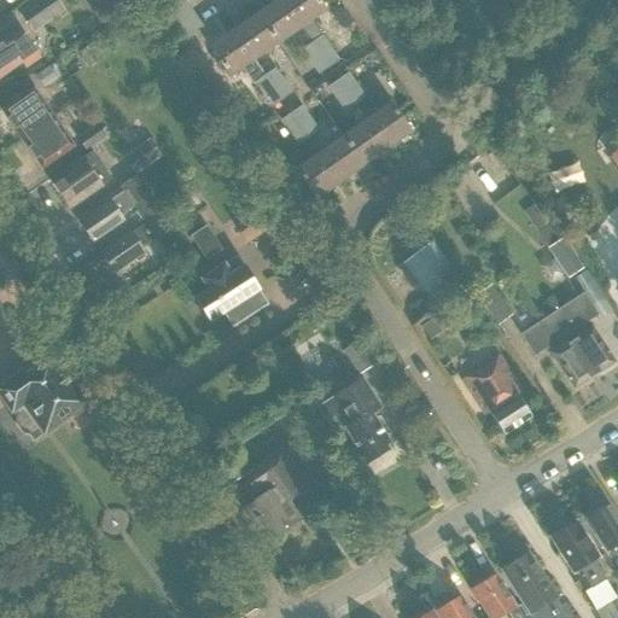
[(59,0),(35,0),(21,11),(34,31),(66,10),(59,0)]
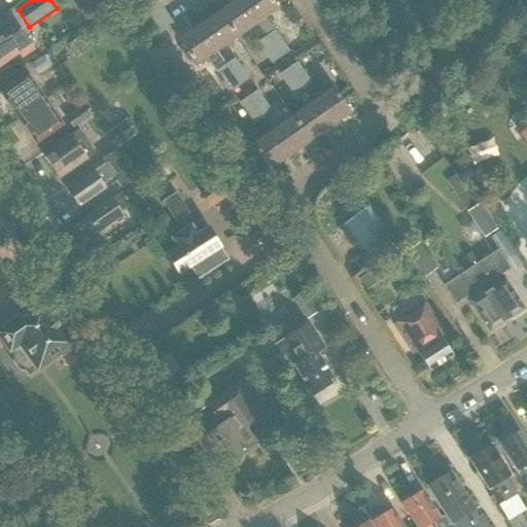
[(237,0),(220,12),(238,37),(251,28),(258,23),(242,0),(237,0)]
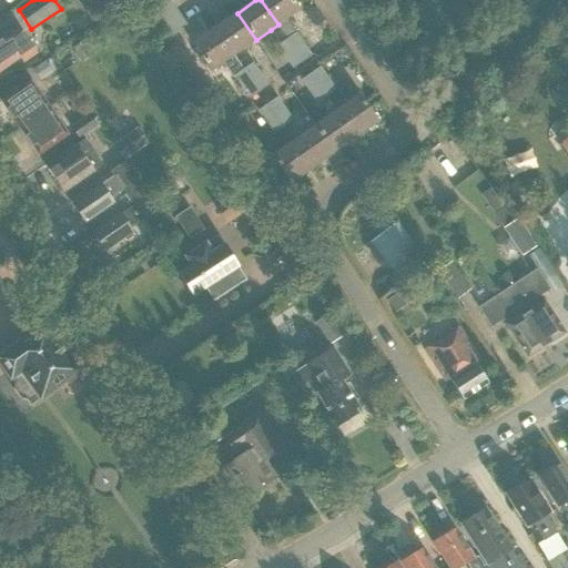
[(298,10),(291,0),(261,0),(279,24),(288,38),(305,61),(313,56),(287,18),(298,10)]
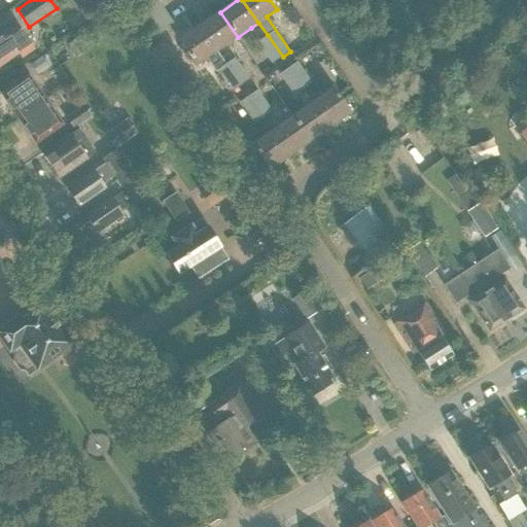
[(200,26),(218,51),(238,37),(220,12),(200,26)]
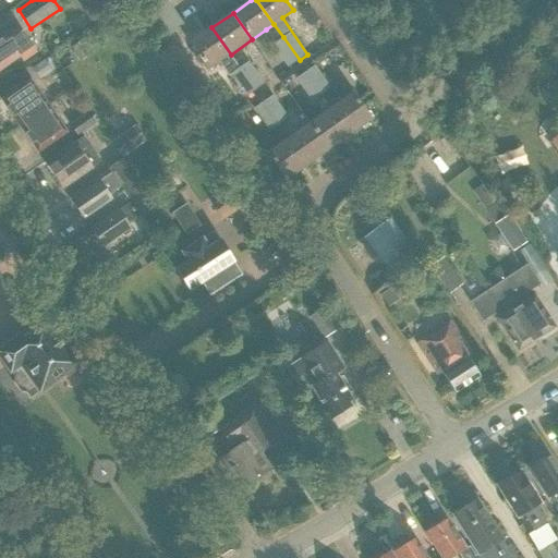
[(240,70),(230,56),(231,55),(211,27),(189,43),(208,70),(221,61),(247,97),(256,91),(241,69),(240,70)]
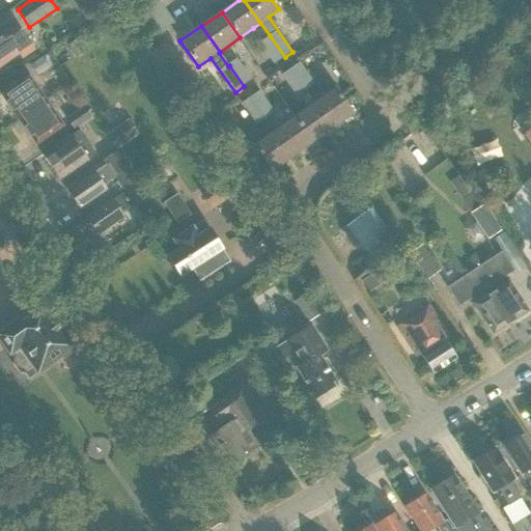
[(6,33),(0,37),(0,66),(20,53),(23,57),(35,49),(19,27),(7,34),(6,33)]
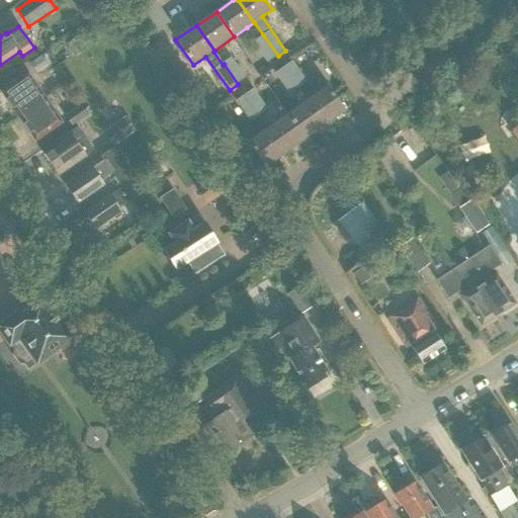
[(263,34),(253,42),(267,63),(278,56),(263,34)]
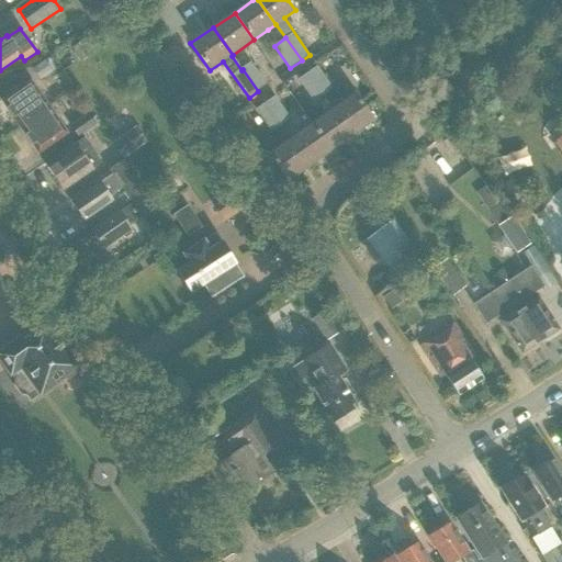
[(80,42),(72,47),(81,60),(89,55),(80,42)]
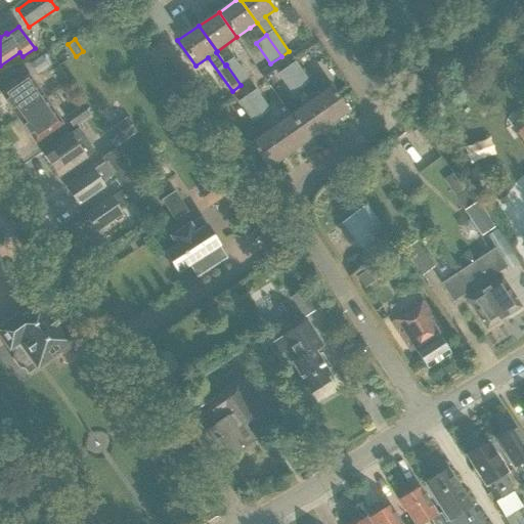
[(41,57),(32,63),(38,73),(47,67),(41,57)]
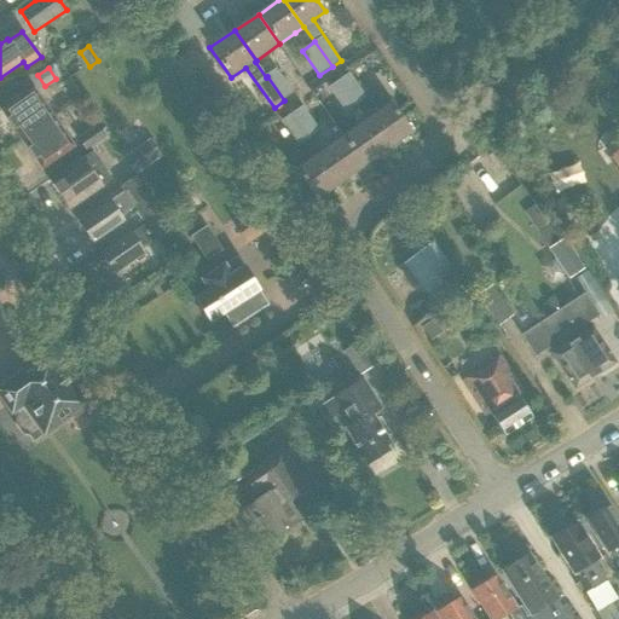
[(267,76),(284,100),(294,93),(277,70),(267,76)]
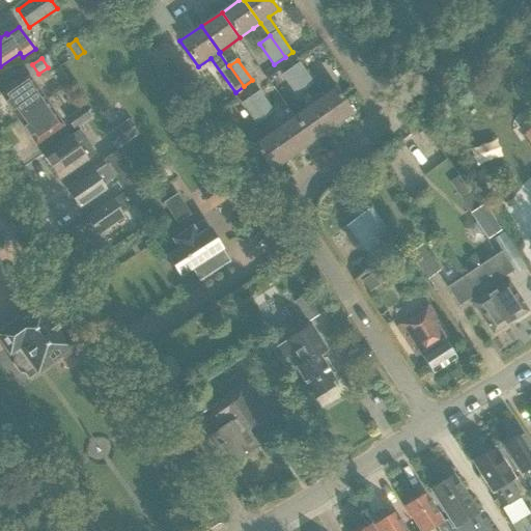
[(307,90),(315,84),(302,64),(292,71),(307,90)]
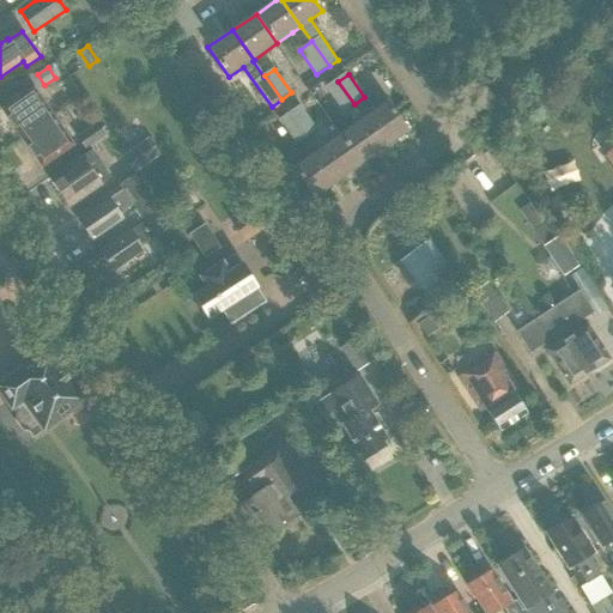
[(331,87),(347,110),(354,104),(338,82),(331,87)]
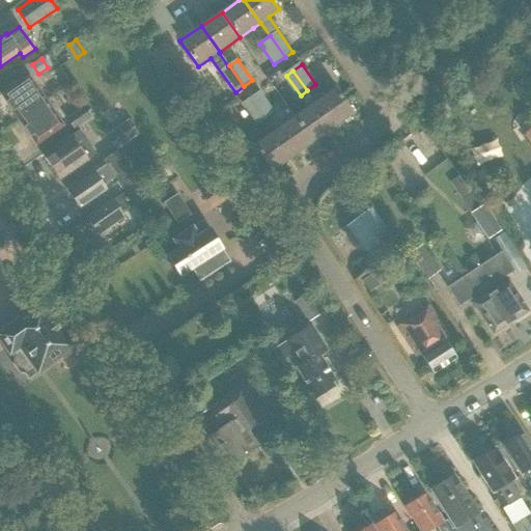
[(29,76),(2,94),(19,119),(47,101),(29,76)]
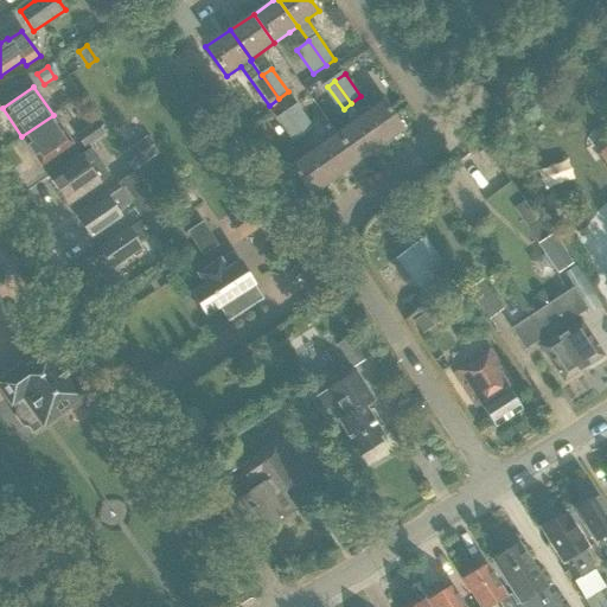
[(359,117),(379,147),(403,131),(383,101),(359,117)]
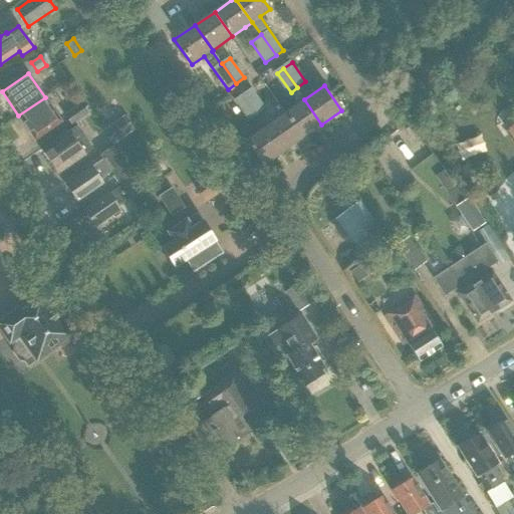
[(258,115),(266,110),(252,90),(245,96),(258,115)]
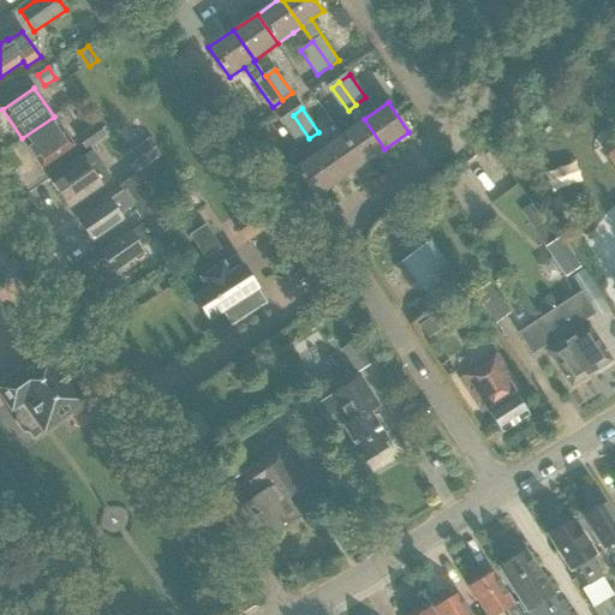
[(284,121),(299,145),(309,138),(293,115),(284,121)]
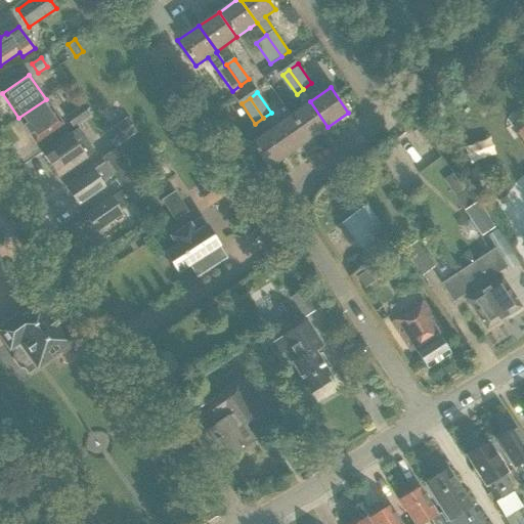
[(62,125),(46,99),(18,118),(36,143),(62,125)]
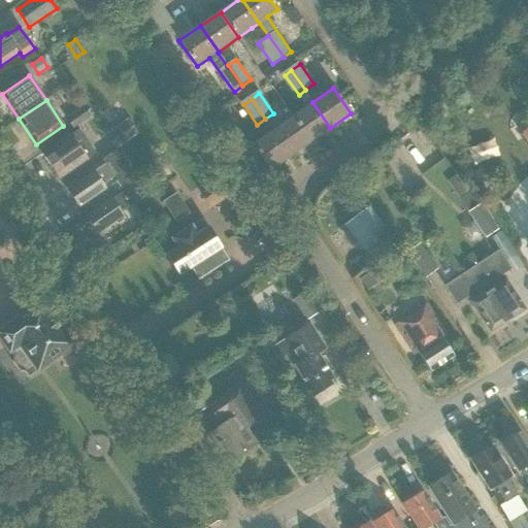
[(310,142),(330,128),(312,102),(293,117),(310,142)]
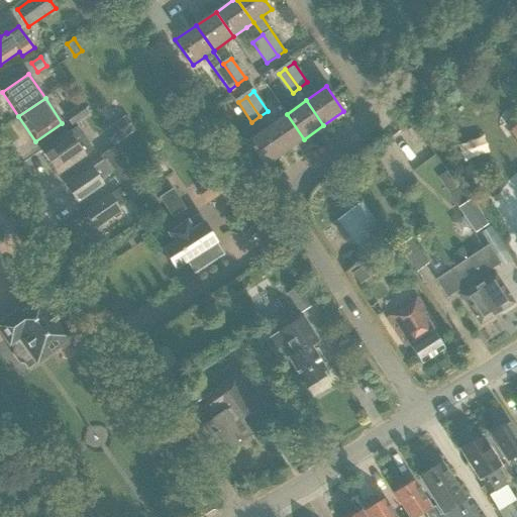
[(73,126),(89,114),(82,104),(65,116),(73,126)]
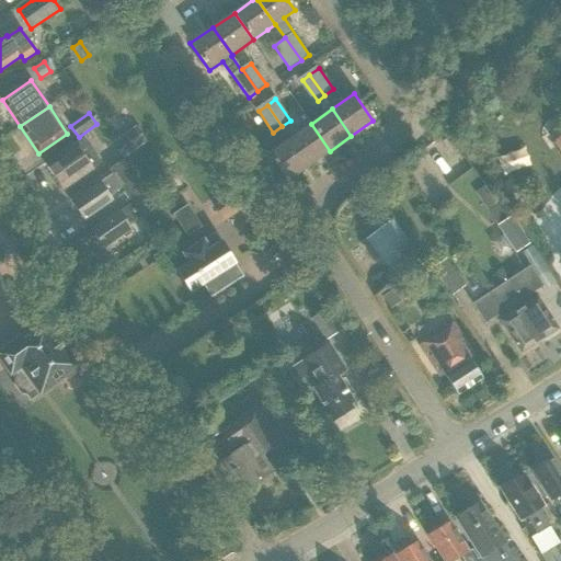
[(309,165),(330,151),(311,124),(289,139),(309,165)]
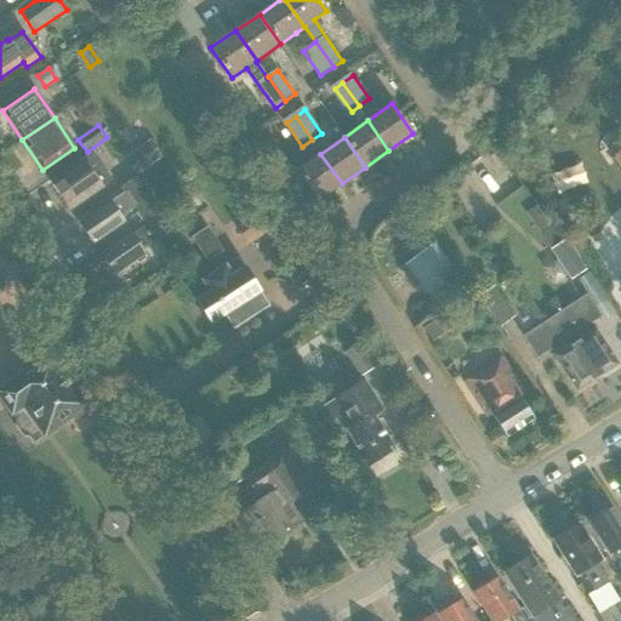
[(151,140),(124,158),(136,176),(163,158),(151,140)]
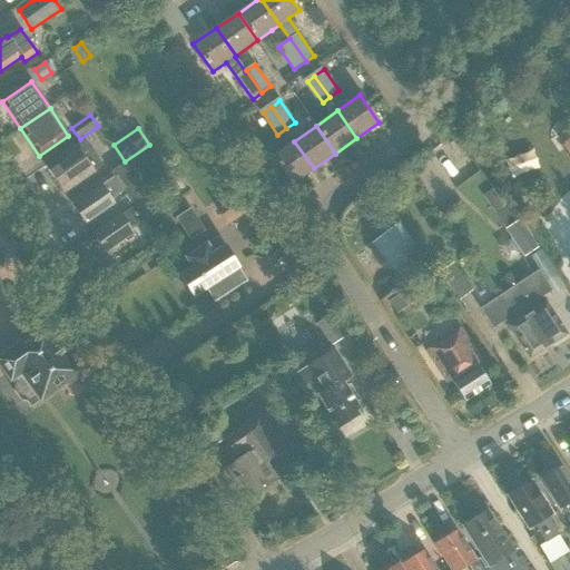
[(85,139),(46,166),(65,194),(94,174),(92,172),(102,165),(85,139)]
